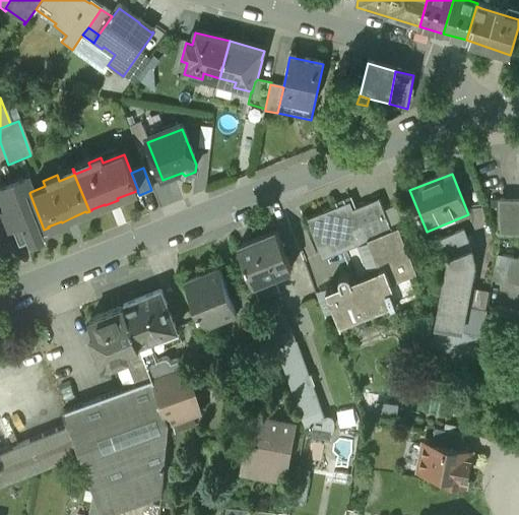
[(25,179),(0,188),(0,206),(15,245),(46,233),(44,230),(29,193),(30,192),(25,179)]
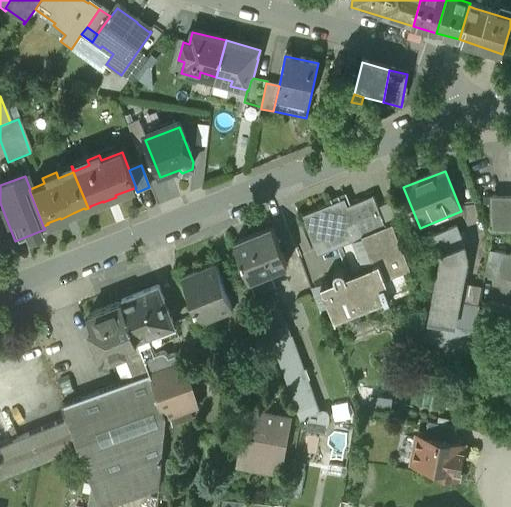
[(344,200),(303,217),(302,216),(301,217),(317,257),(319,256),(318,255),(339,247),(351,275),(346,277),(345,274),(343,272),(340,271),(337,272),(336,273),(334,274),(333,278),(335,282),(321,287),(335,323),(337,322),(335,318),(347,313),(348,315),(359,311),(358,308),(384,298),(386,302),(390,300),(383,282),(411,271),(392,224),(385,227),(373,197),(371,197),(371,198),(347,207),(344,200)]
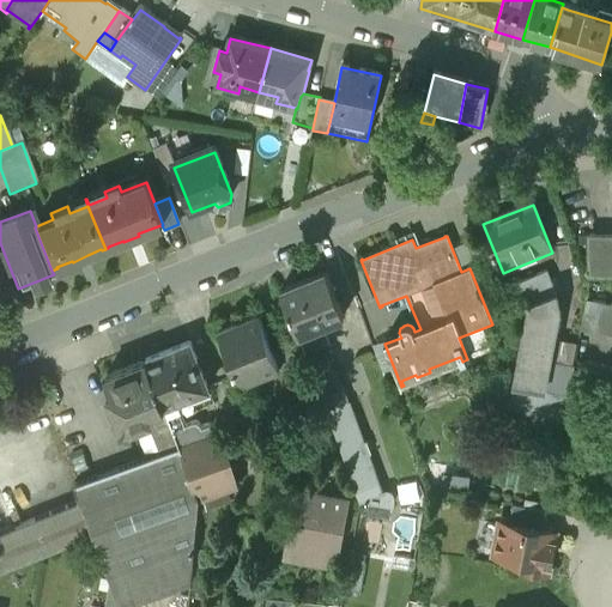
[(611,236),(591,237),(591,275),(611,274),(611,236)]
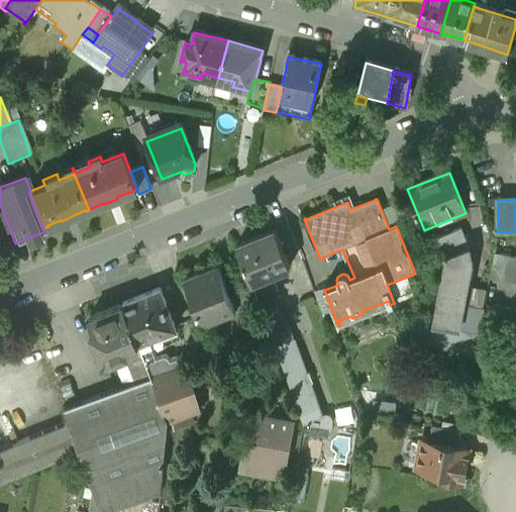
[(460,230),(436,239),(444,260),(431,325),(457,330),(462,307),(471,266),(468,251),(460,230)]
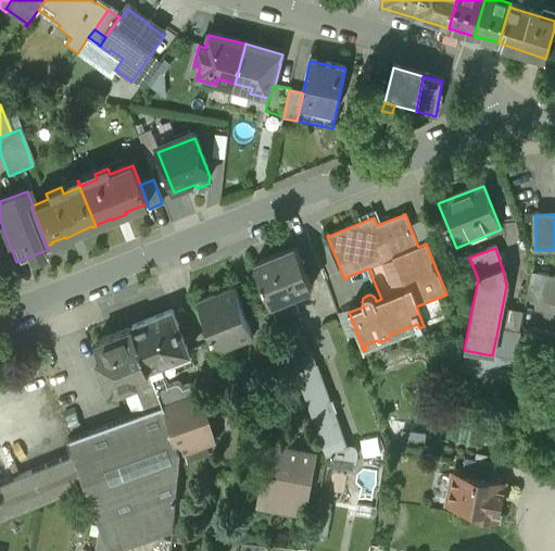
[(295,249),(254,265),(269,307),(290,298),(311,290),(305,275),(306,275),(301,263),(295,249)]
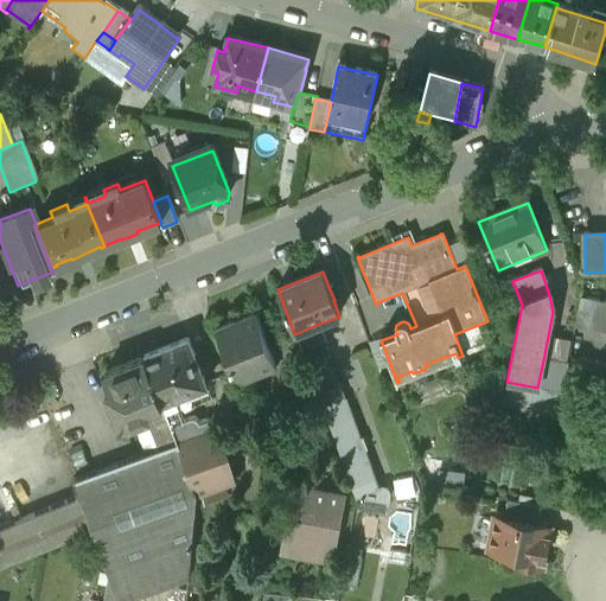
[(605,301),(581,296),(575,326),(605,332),(605,301)]
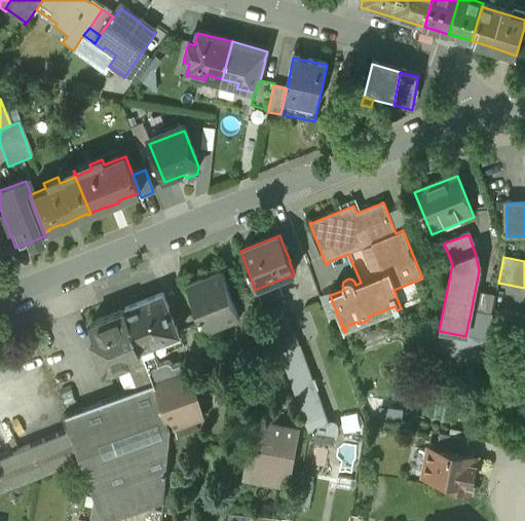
[(222,271),(187,285),(205,331),(240,318),(222,271)]
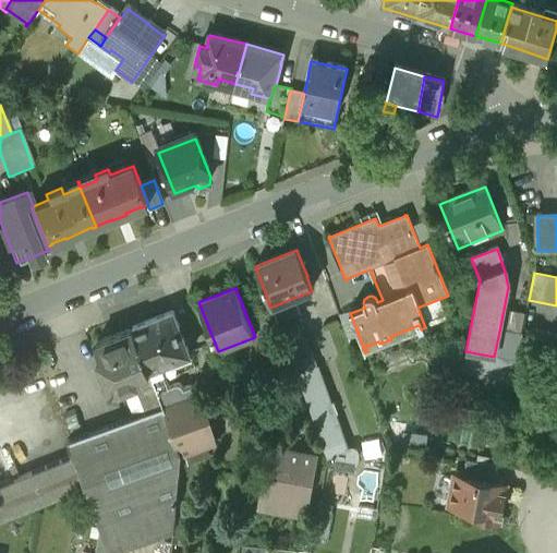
[(291,299),(270,308),(279,327),(295,321),(295,322),(300,321),(291,299)]
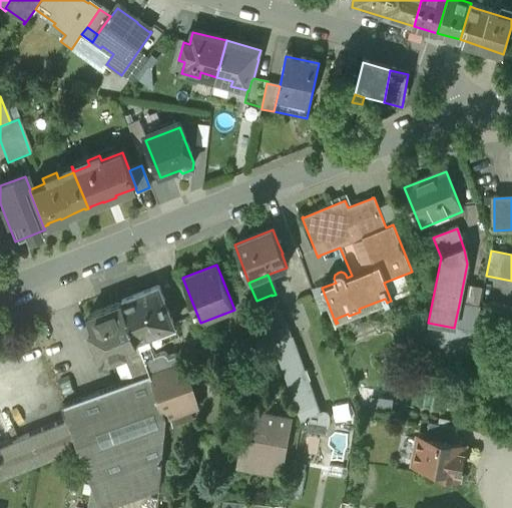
[(158,288),(122,303),(137,342),(144,362),(154,358),(147,338),(174,327),(158,288)]
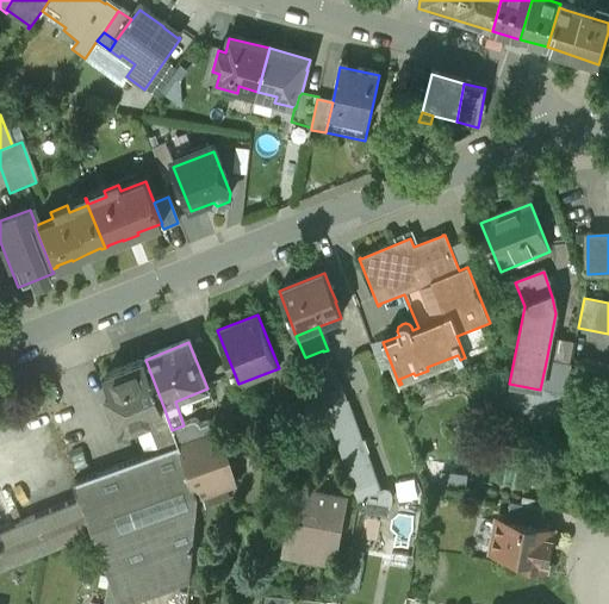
[(323,350),(305,357),(312,375),(330,368),(323,352),(323,350)]
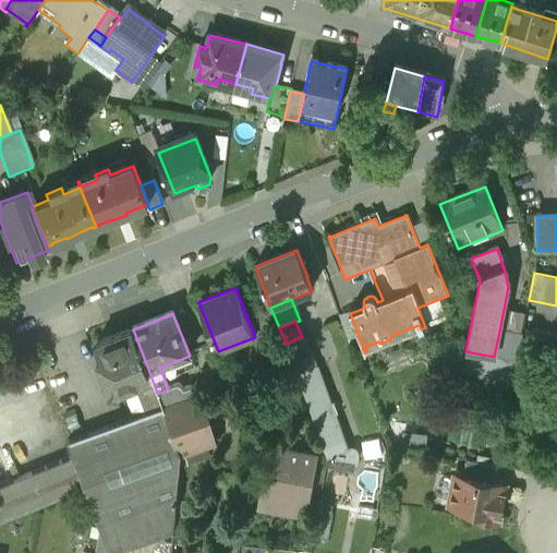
[(133,329),(97,343),(114,393),(133,385),(140,383),(137,376),(149,372),(133,329)]
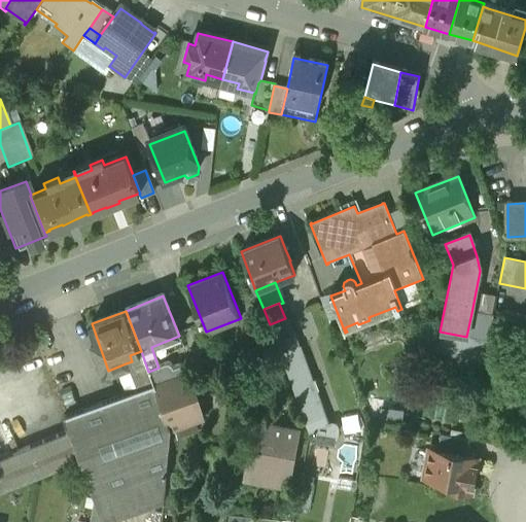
[(493,317),(471,313),(466,337),(488,341),(490,335),(493,317)]
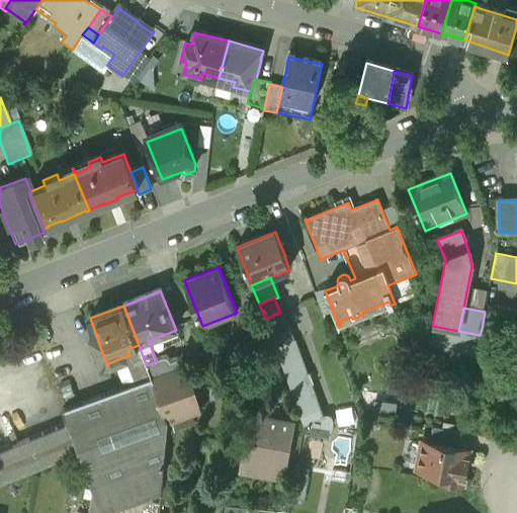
[(516,314),(486,308),(485,312),(482,329),(516,336),(516,314)]
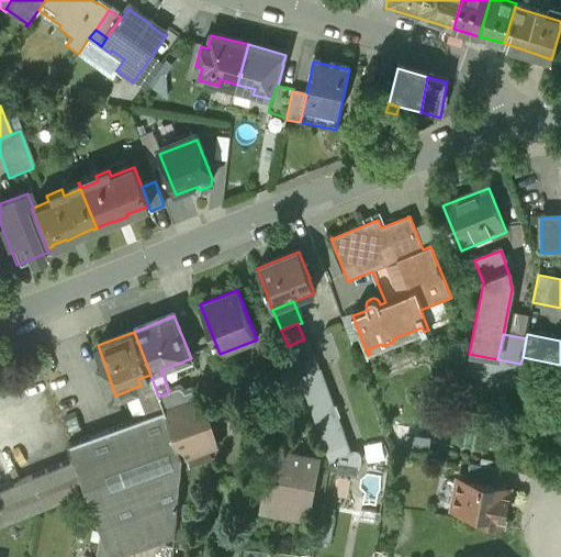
[(497,359),(469,354),(464,377),(516,387),(520,364),(497,359)]
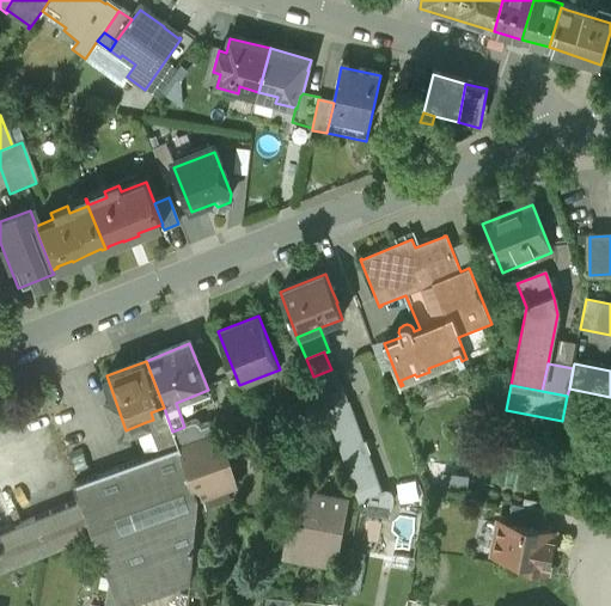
[(380,496),(346,405),(324,414),(359,506),(364,503),(364,506),(389,509),(391,510),(391,506),(391,500),(391,497),(389,496),(386,495),(384,495),(380,496)]
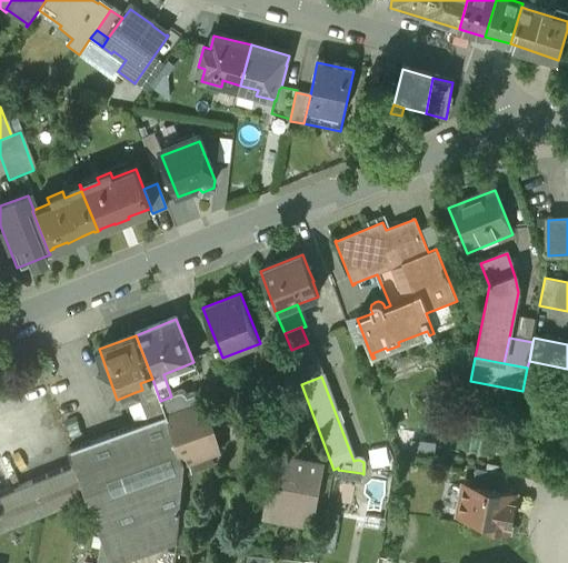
[(160,401),(152,379),(140,383),(142,390),(136,392),(148,423),(166,416),(160,401)]
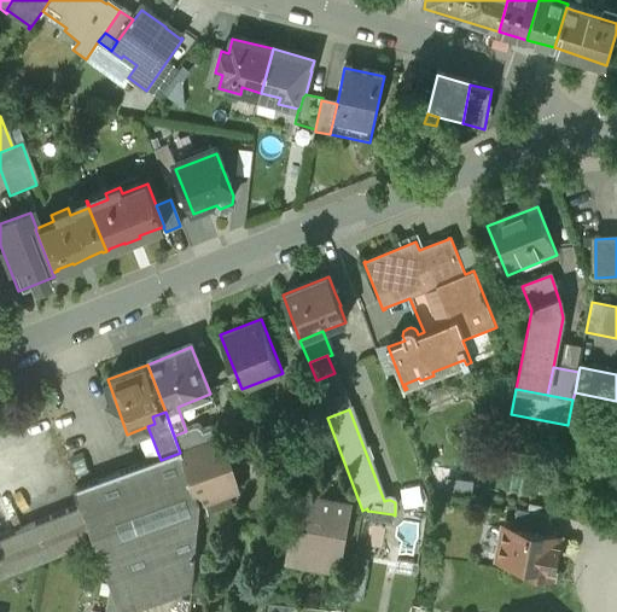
[(213,430),(203,433),(202,430),(199,429),(197,427),(195,427),(186,430),(186,431),(174,436),(180,453),(201,506),(227,496),(236,493),(213,430)]
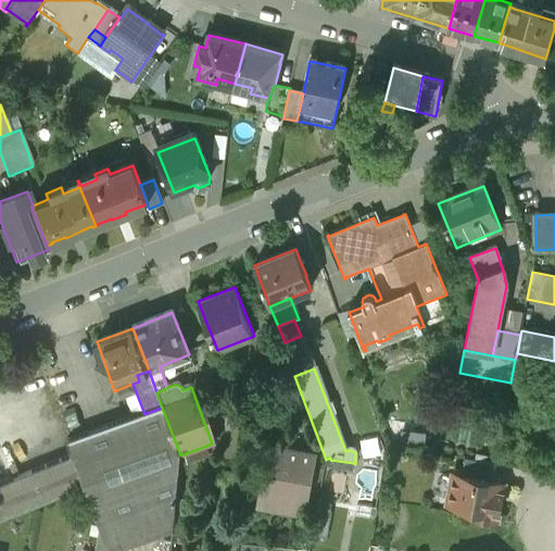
[(144,414),(66,442),(72,456),(75,455),(87,486),(85,486),(100,527),(109,550),(121,550),(173,531),(179,471),(180,456),(180,455),(162,408),(144,414)]
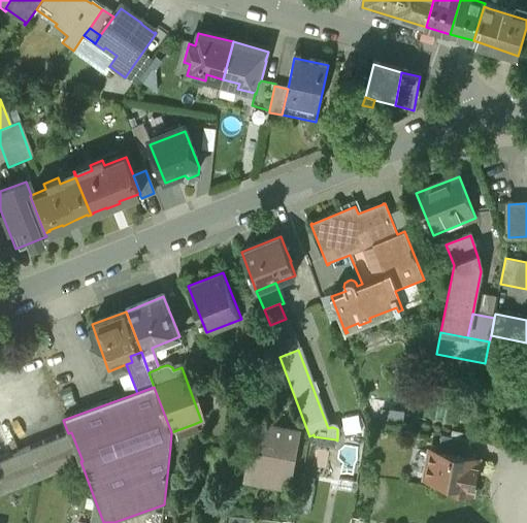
[(194,424),(171,432),(171,433),(170,447),(198,436),(194,424)]
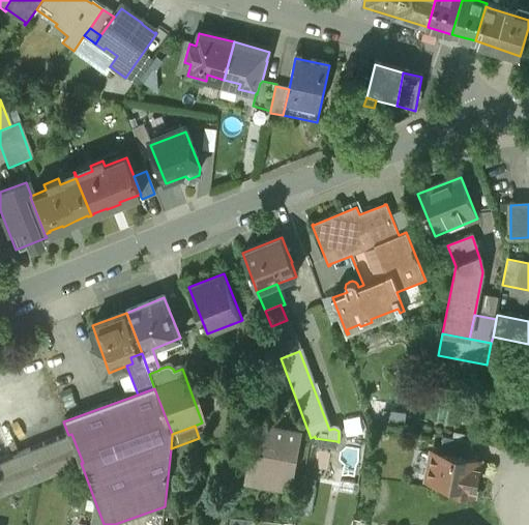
[(298,436),(258,428),(253,456),(259,457),(254,480),(261,482),(266,489),(274,491),(282,486),(289,487),(298,436)]
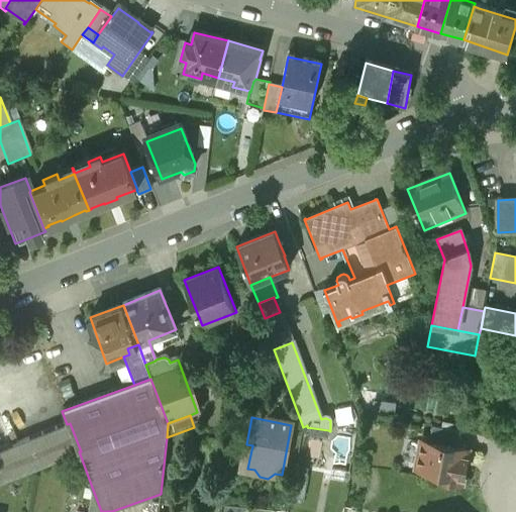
[(67,424),(0,449),(0,482),(79,451),(81,451),(70,423),(67,424)]
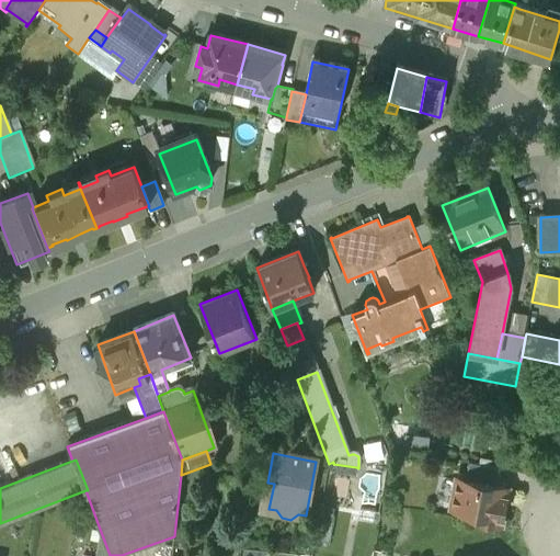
[(356,467),(333,464),(333,462),(329,464),(327,473),(355,477),(356,467)]
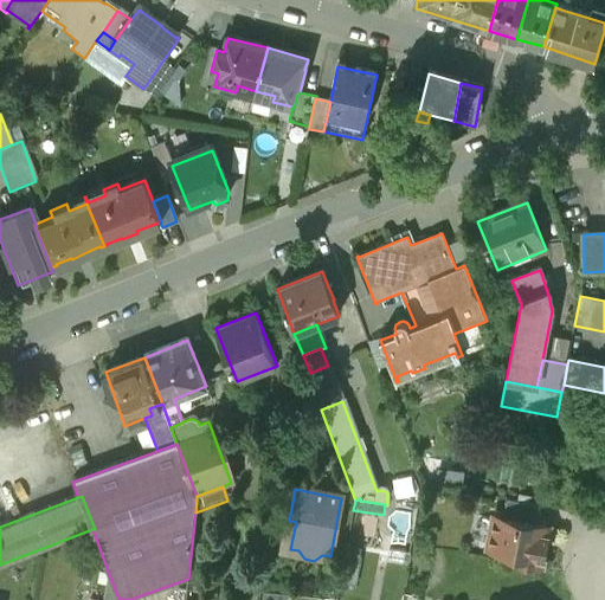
[(541,509),(506,503),(502,521),(538,528),(541,509)]
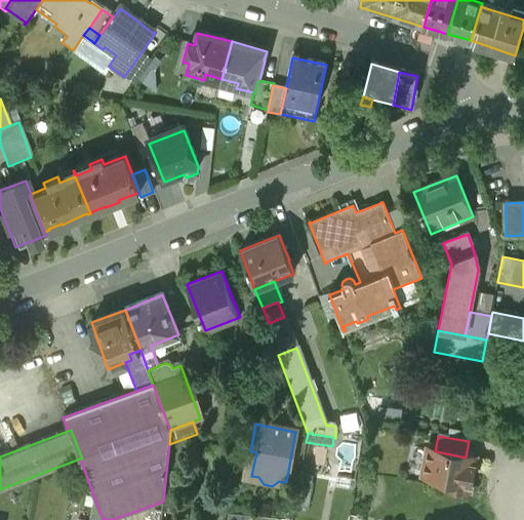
[(435,451),(427,450),(424,467),(421,469),(419,476),(424,481),(430,482),(433,480),(444,482),(442,490),(465,494),(466,486),(470,487),(474,468),(470,467),(472,458),(466,457),(435,451)]
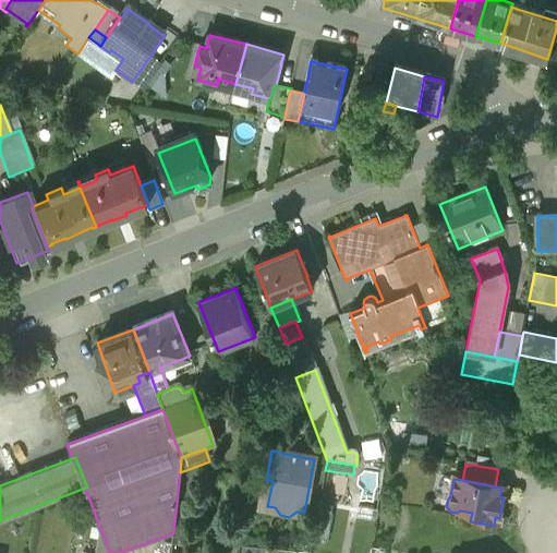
[(109,552),(100,529),(95,552),(109,552)]
